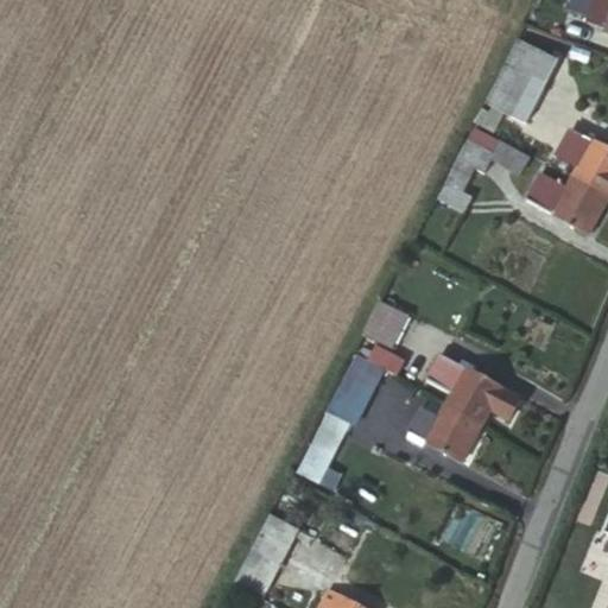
[(572,0),(569,11),(588,19),(594,1),(594,0),(572,0)]
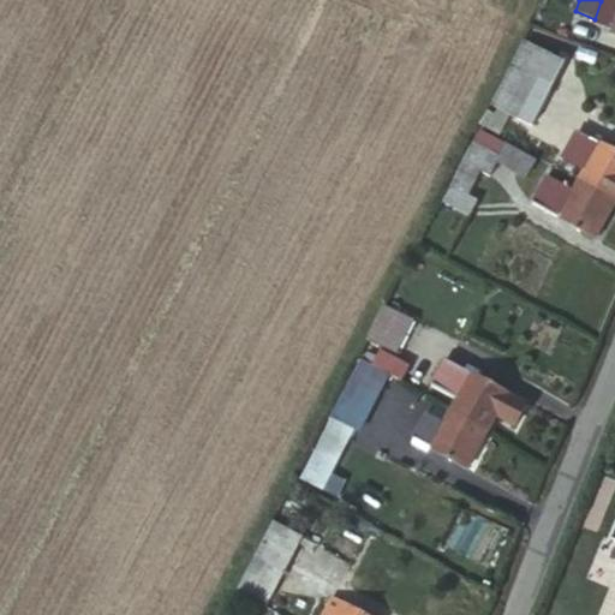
[(614,6),(601,1),(595,19),(593,24),(614,31),(614,30),(614,6)]
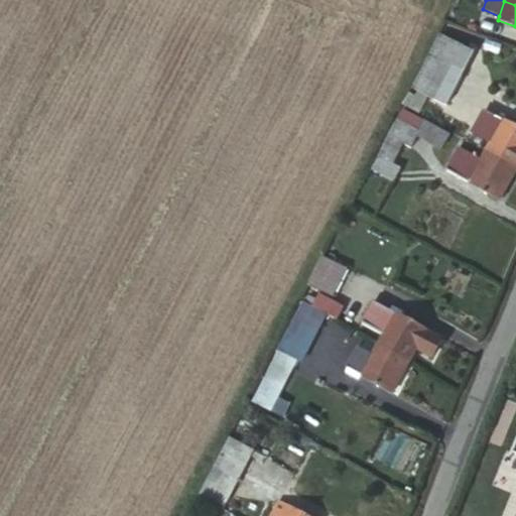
[(473,53),(442,37),(415,90),(445,106),(473,53)]
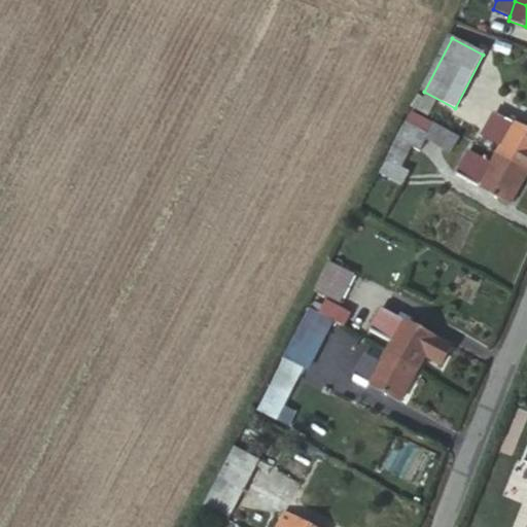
[(413,113),(408,124),(428,137),(434,126),(413,113)]
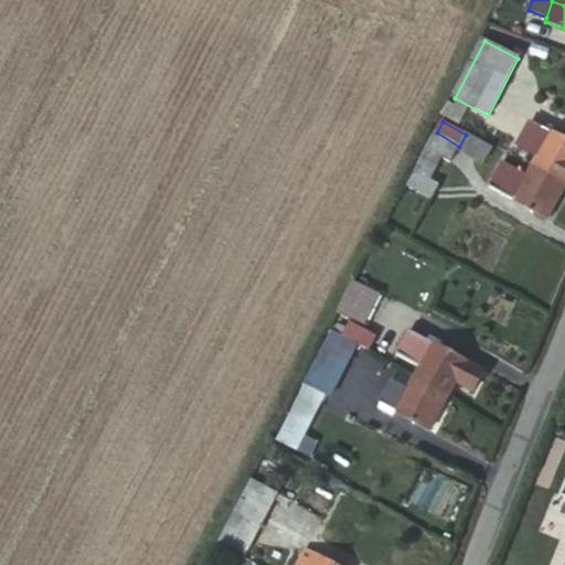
[(540,156),(533,169),(564,187),(564,185),(564,141),(532,124),(521,145),(540,156)]
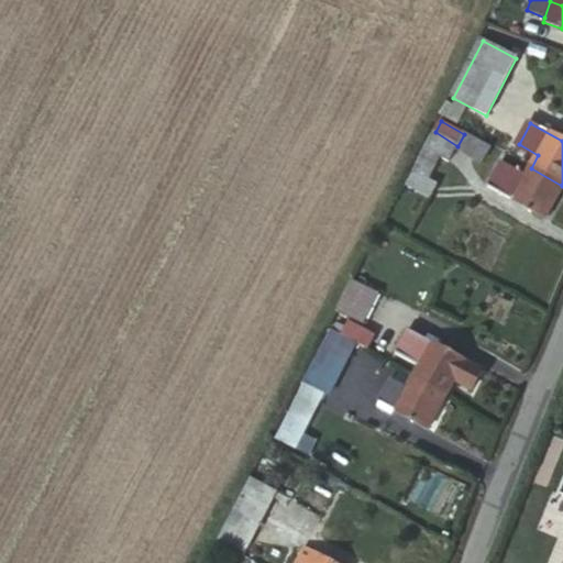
[(457,146),(435,132),(406,187),(428,199),(435,184),(427,178),(438,156),(449,162),(455,150),(481,163),(489,147),(464,134),(457,146)]
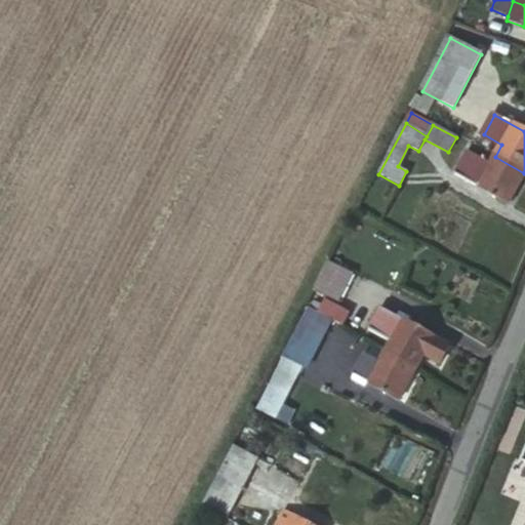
[(524,173),(495,157),(491,164),(469,153),(457,172),(509,204),(524,173)]
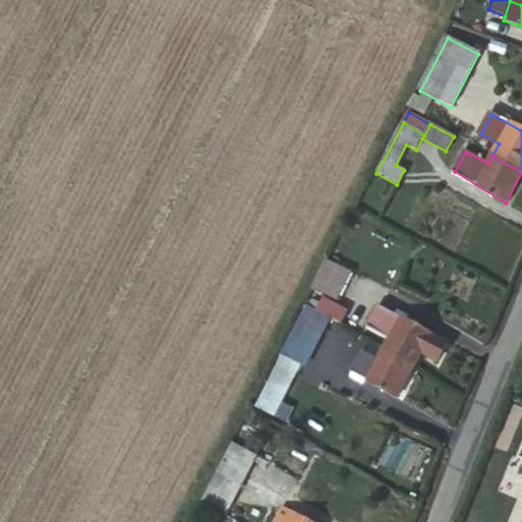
[(351,273),(326,259),(323,264),(349,277),(351,273)]
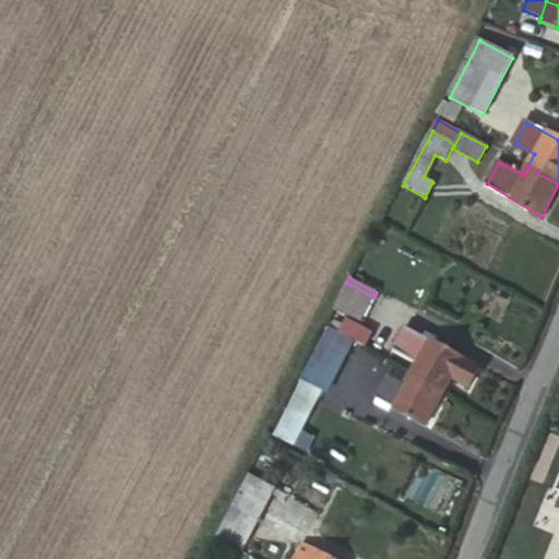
[(373,297),(346,283),(333,309),(359,322),(373,297)]
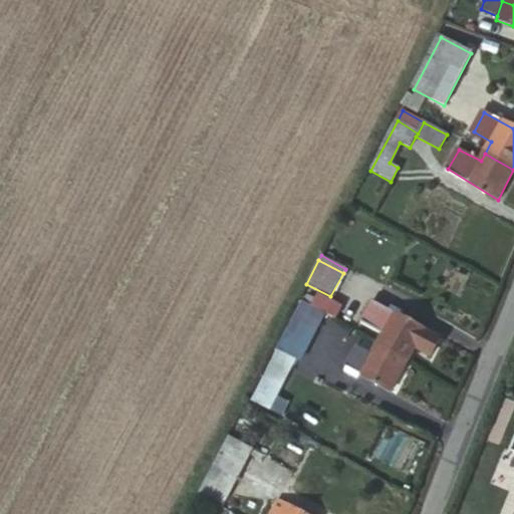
[(378,344),(407,360),(414,349),(424,330),(398,315),(388,309),(373,301),(362,322),(383,334),(378,344)]
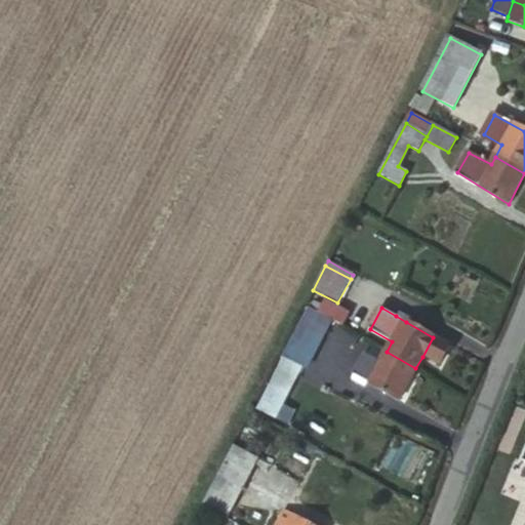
[(328,327),(332,320),(313,309),(310,318),(328,327)]
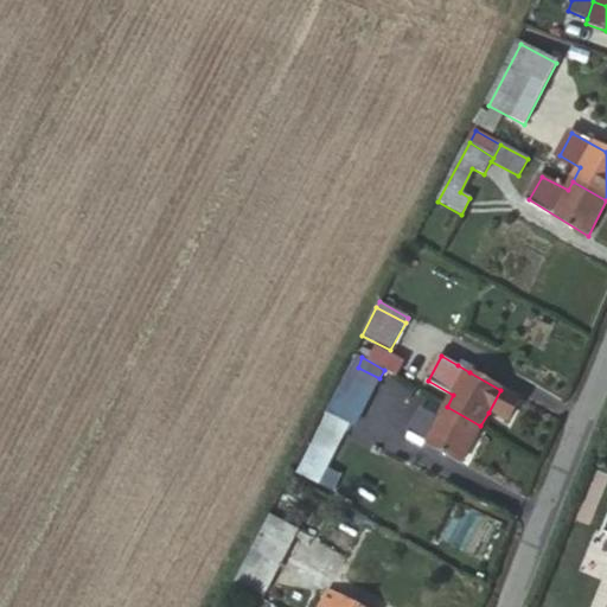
[(461,359),(458,365),(470,372),(473,365),(461,359)]
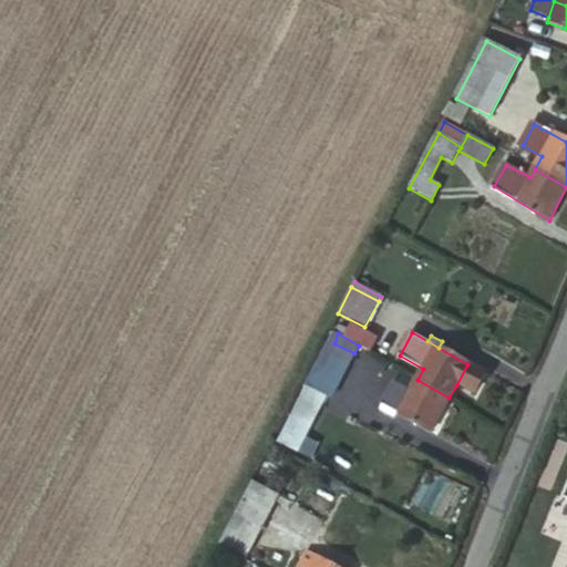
[(354,353),(334,343),(330,340),(291,414),(309,424),(325,394),(331,398),(354,353)]
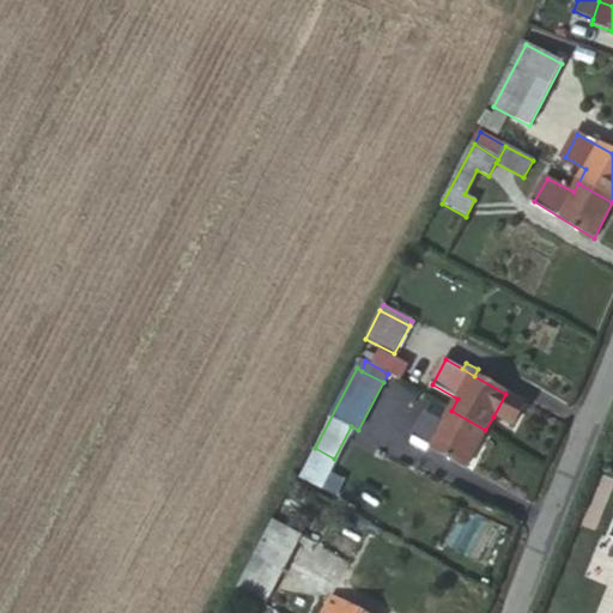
[(378,395),(405,414),(417,395),(390,377),(378,395)]
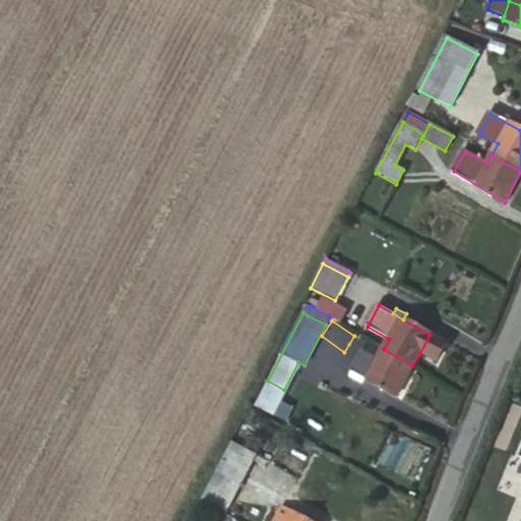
[(429,335),(419,354),(436,362),(447,343),(429,335)]
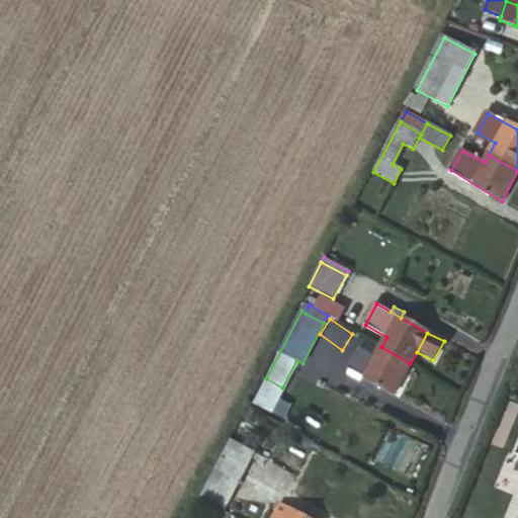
[(393,396),(410,363),(381,347),(375,356),(361,348),(346,374),(359,382),(361,377),(393,396)]
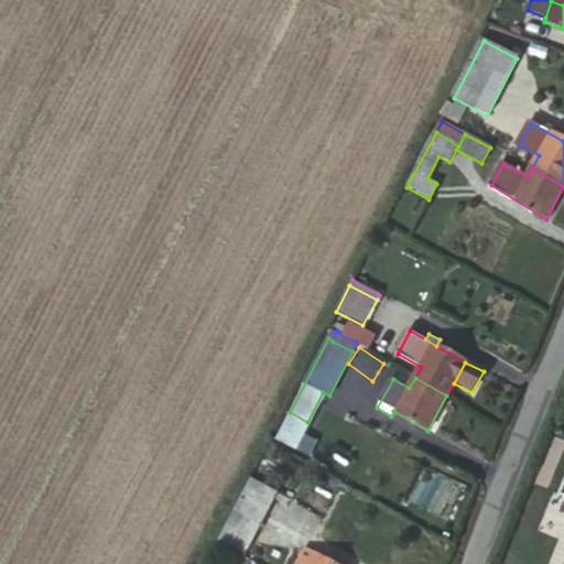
[(307,422),(290,412),(277,440),(317,462),(323,449),(301,436),(307,422)]
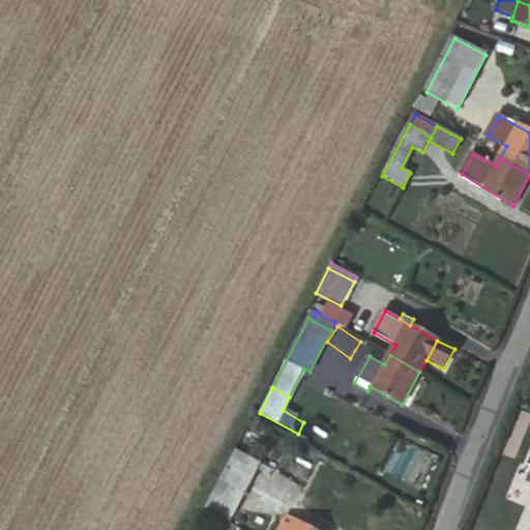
[(259,464),(236,452),(208,509),(229,521),(259,464)]
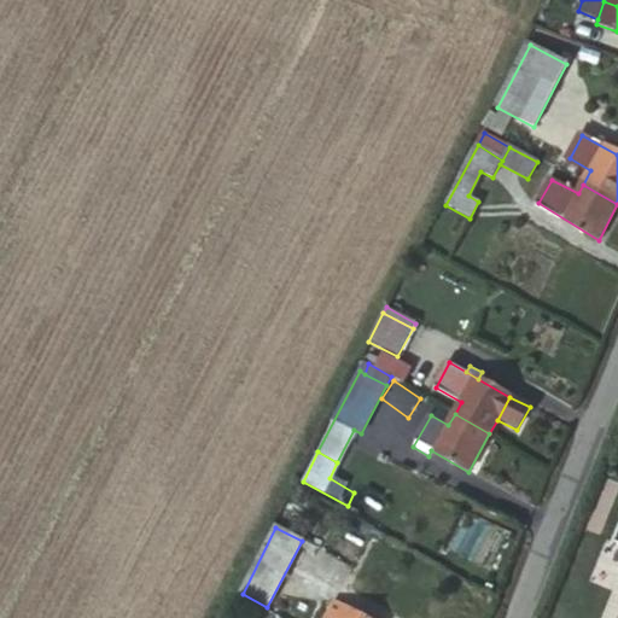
[(359,617),(333,604),(325,617),(359,617)]
